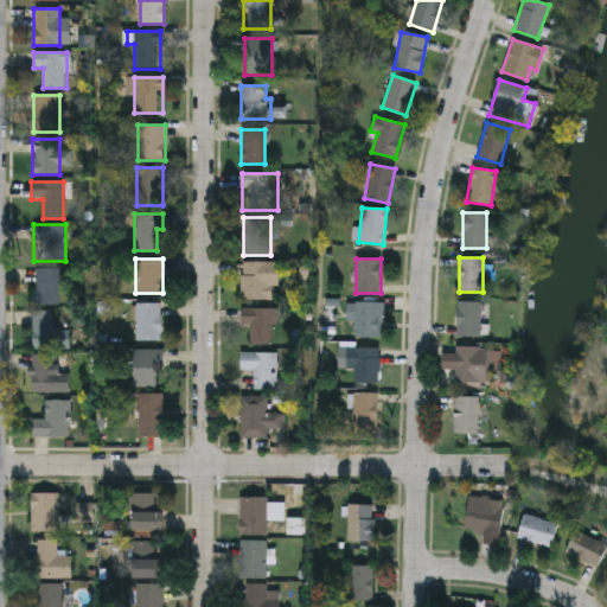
[(270,261),(270,299),(241,299),(241,261),(270,261)]
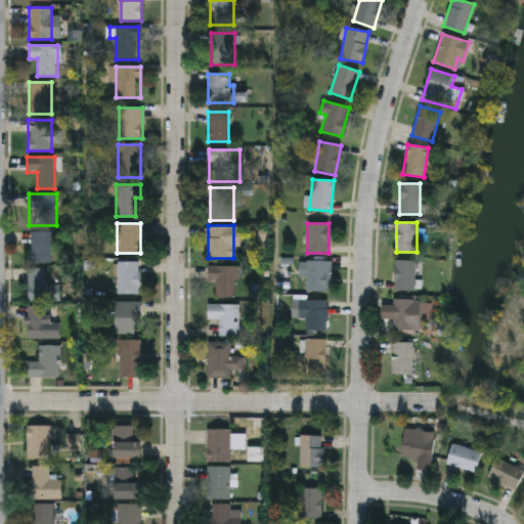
[(29,231),(50,231),(50,262),(29,262),(29,231)]
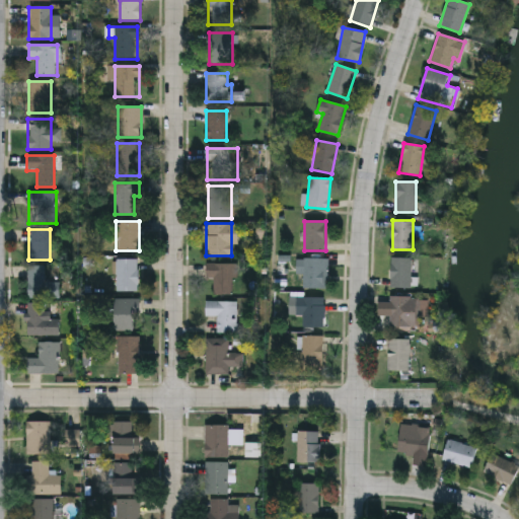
[(296,274),(296,257),(326,257),(326,288),(302,288),(302,274),(296,274)]
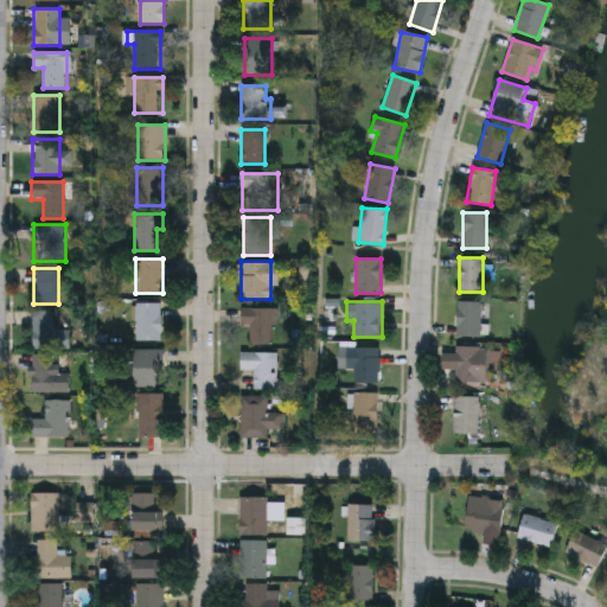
[(457,336),(457,301),(481,301),(481,336),(457,336)]
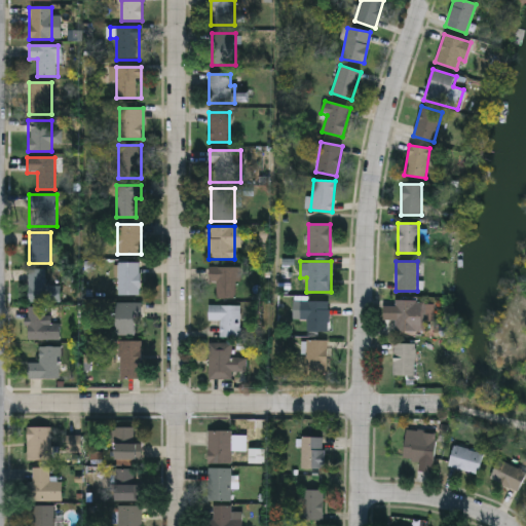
[(139,262),(139,295),(117,295),(117,262),(139,262)]
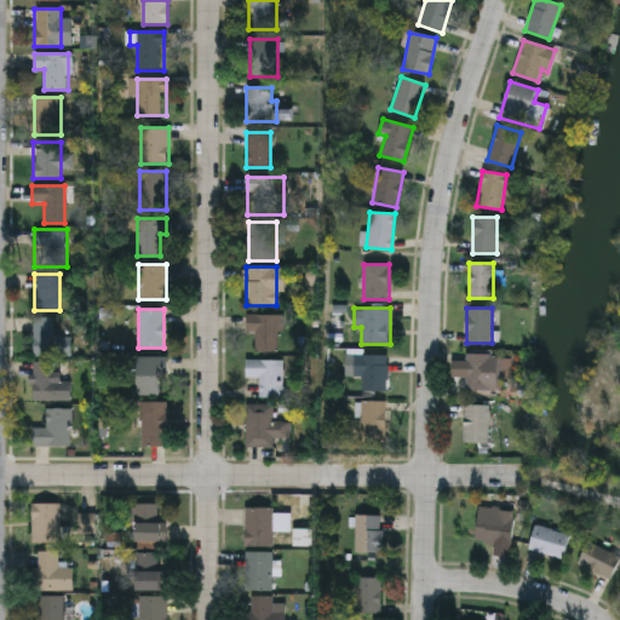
[(246,333),(246,314),(276,314),(276,351),(254,351),(254,333),(246,333)]
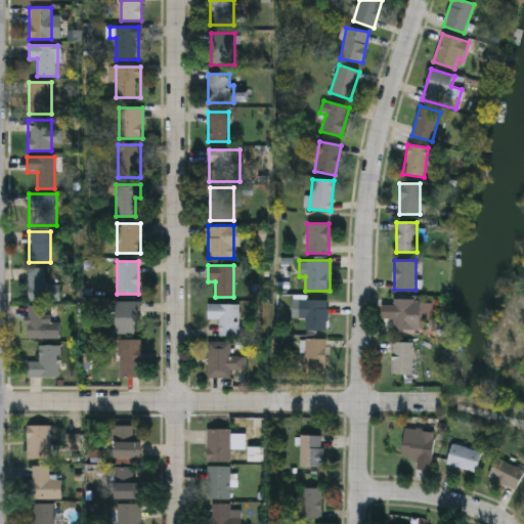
[(45,268),(45,301),(27,301),(27,268),(45,268)]
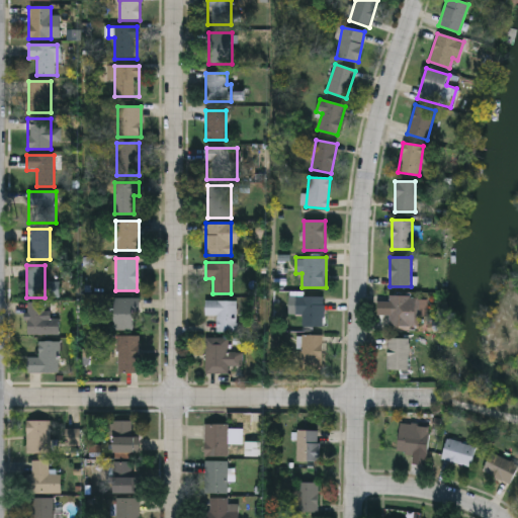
[(390,326),(390,295),(417,295),(417,326),(390,326)]
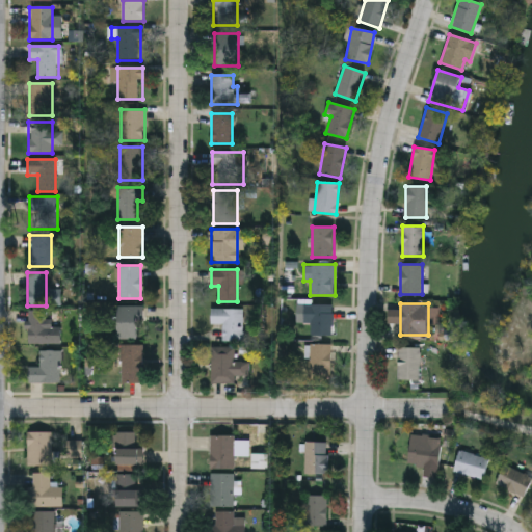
[(302,323),(302,304),(331,304),(331,335),(310,335),(310,323),(302,323)]
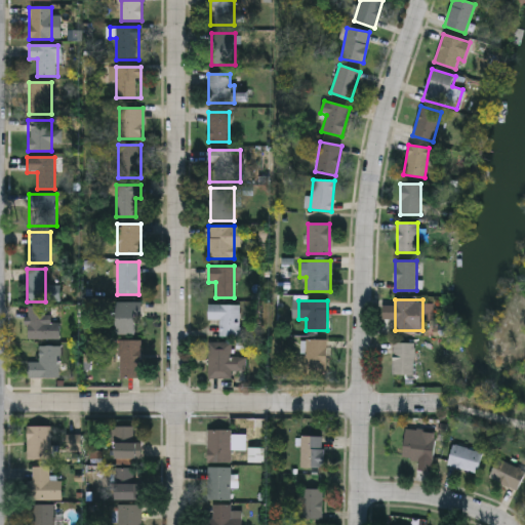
[(138,303),(138,330),(135,330),(135,334),(115,334),(115,303),(138,303)]
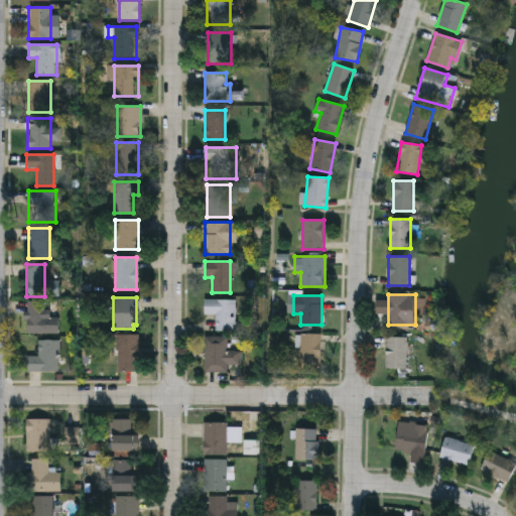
[(236,299),(236,331),(216,331),(216,314),(204,314),(204,299),(236,299)]
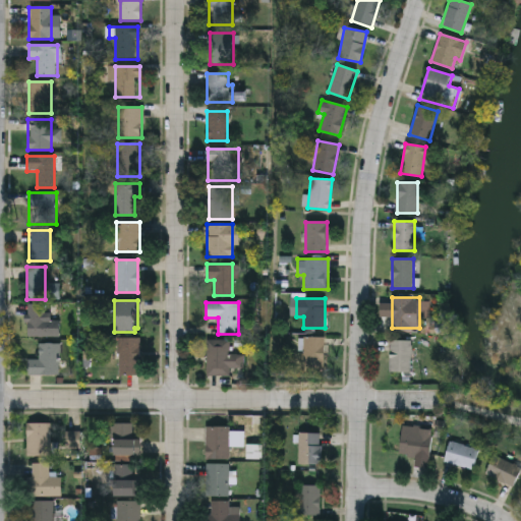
[(59,337),(26,337),(26,304),(45,304),(45,320),(59,320),(59,337)]
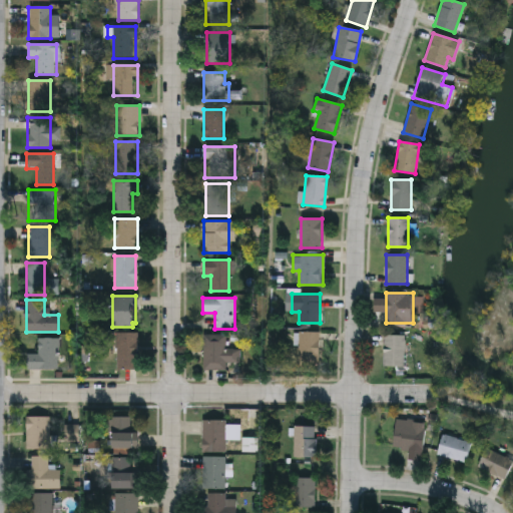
[(318,332),(318,365),(298,365),(298,332),(318,332)]
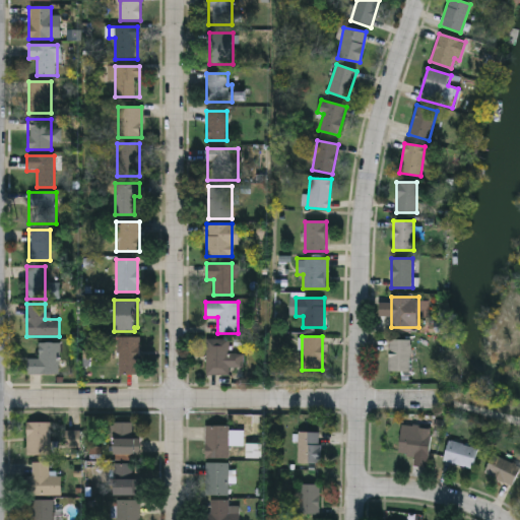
[(118,374),(118,337),(139,337),(139,374),(118,374)]
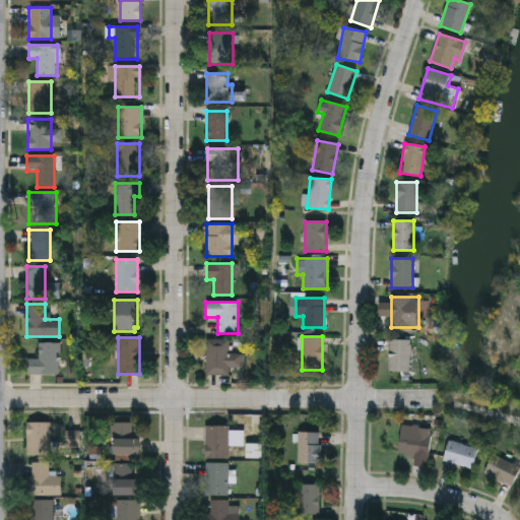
[(230,368),(230,375),(205,375),(205,339),(229,339),(229,353),(242,353),(242,368),(230,368)]
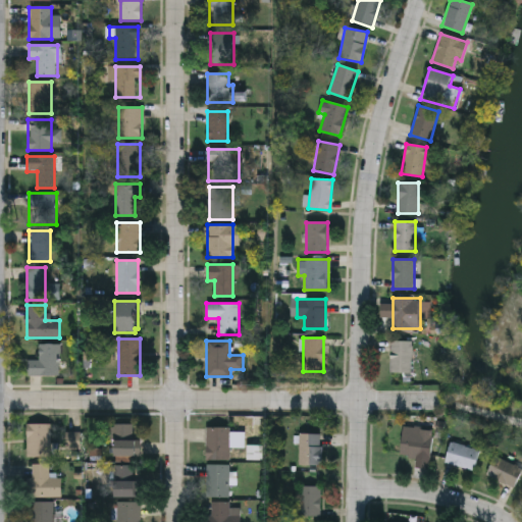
[(412,372),(389,372),(389,341),(412,341),(412,372)]
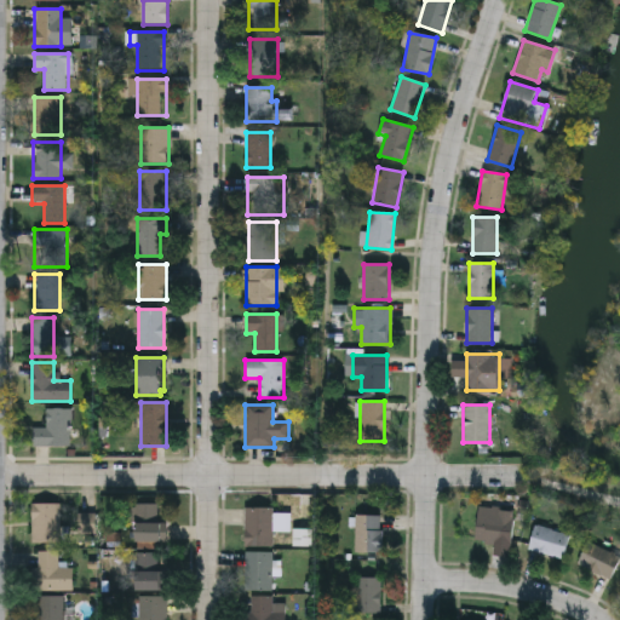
[(33,428),(45,428),(45,408),(70,408),(70,446),(33,446),(33,428)]
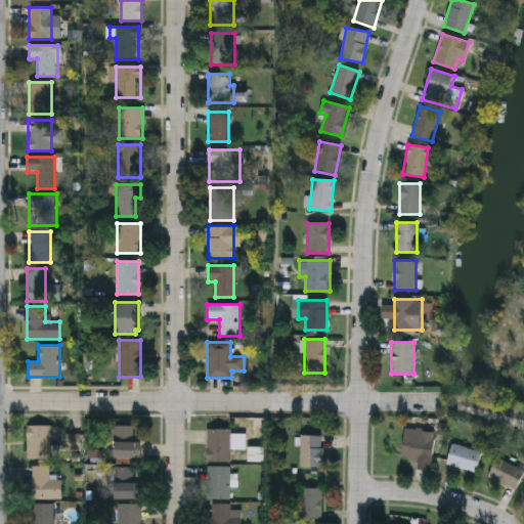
[(49,457),(27,457),(27,425),(49,425),(49,457)]
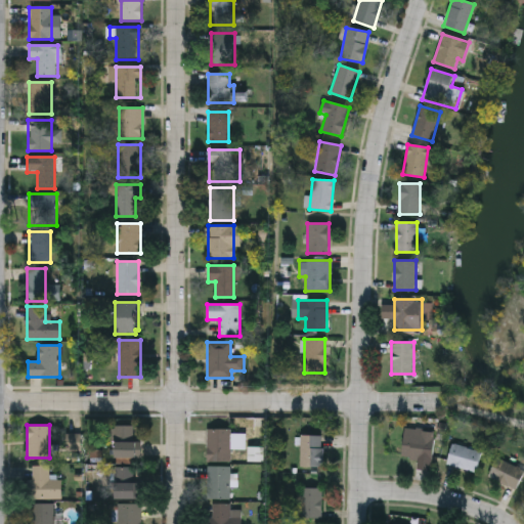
[(113,425),(135,425),(135,457),(113,457),(113,425)]
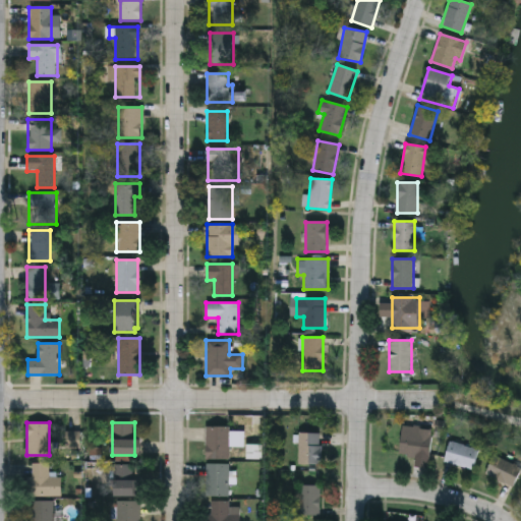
[(229,458),(206,458),(205,425),(230,424),(230,441),(236,441),(236,432),(243,432),(243,445),(229,445),(229,458)]
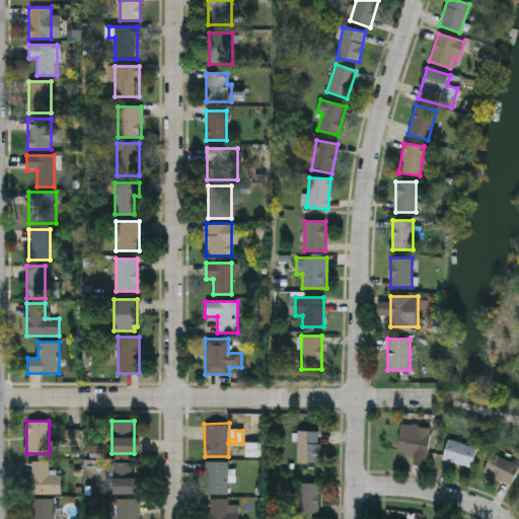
[(429,425),(429,454),(398,454),(399,424),(429,425)]
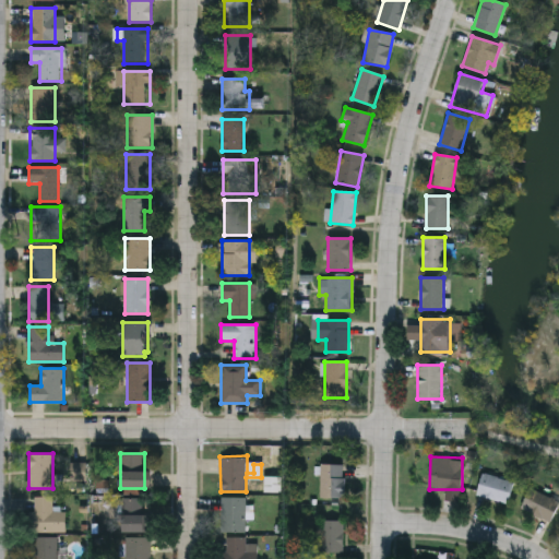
[(344,463),(344,498),(319,497),(320,463),(344,463)]
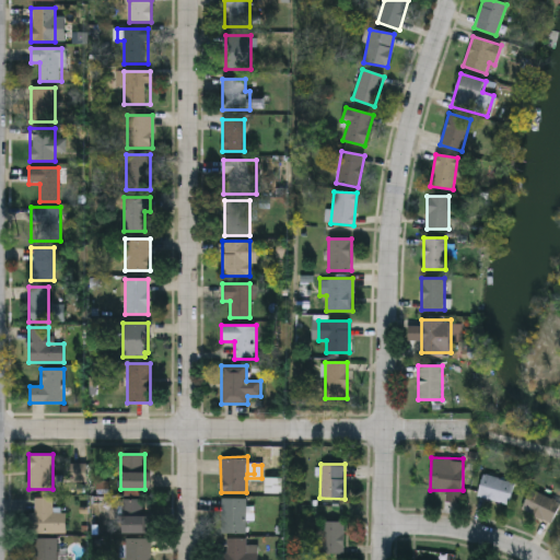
[(508,504),(477,494),(483,473),(515,482),(508,504)]
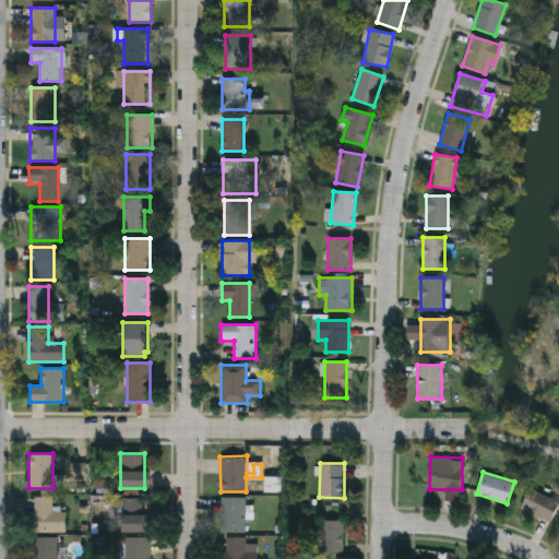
[(558,499),(558,502),(551,521),(521,508),(530,487),(558,499)]
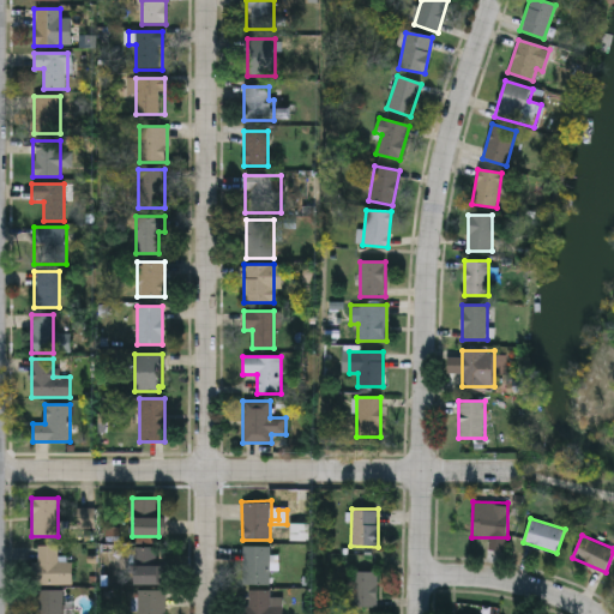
[(71,583),(36,583),(36,545),(56,545),(56,559),(71,559),(71,583)]
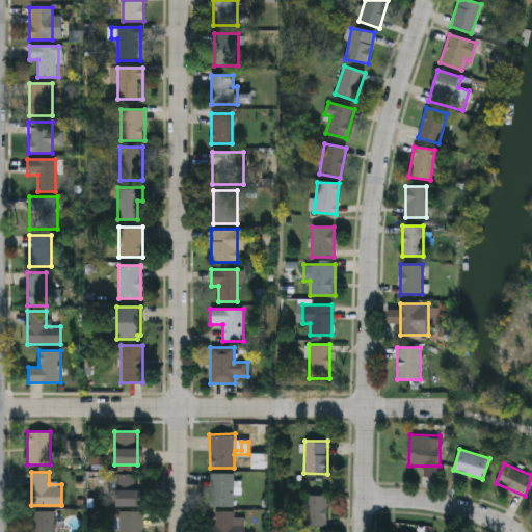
[(234,472),(234,505),(211,505),(211,472),(234,472)]
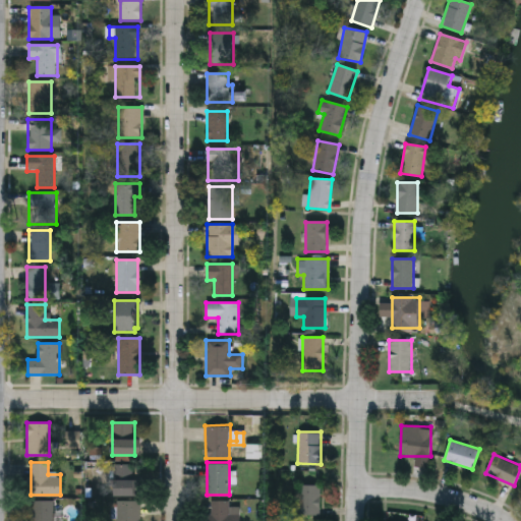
[(139,495),(113,495),(113,464),(139,464),(139,495)]
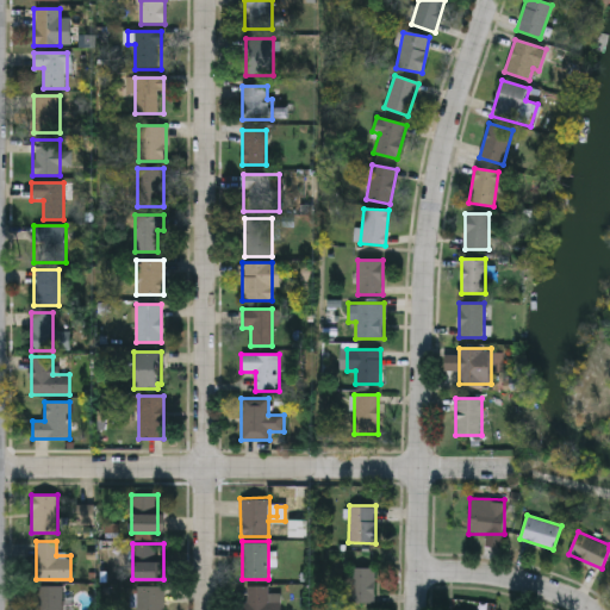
[(374,602),(350,602),(350,567),(374,567),(374,602)]
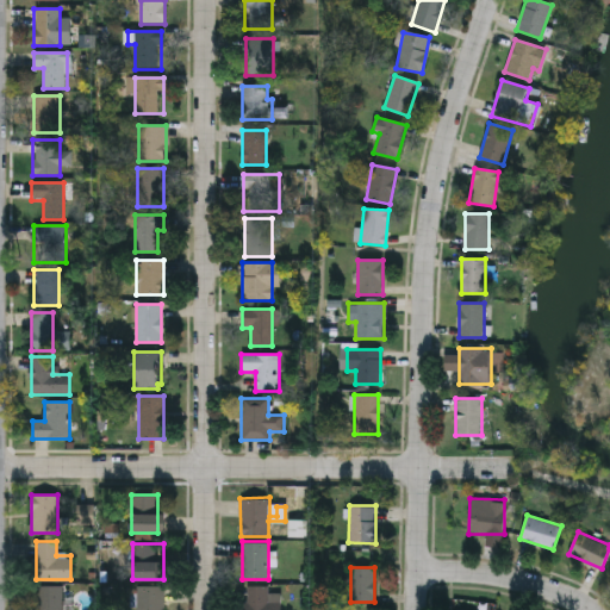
[(62,609),(33,609),(33,585),(62,585),(62,609)]
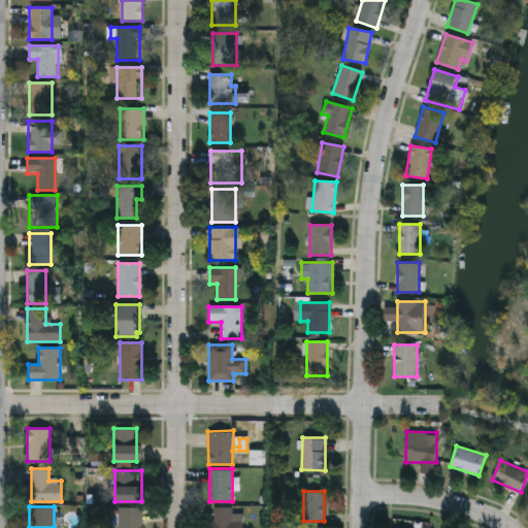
[(116,527),(116,506),(141,506),(141,527),(116,527)]
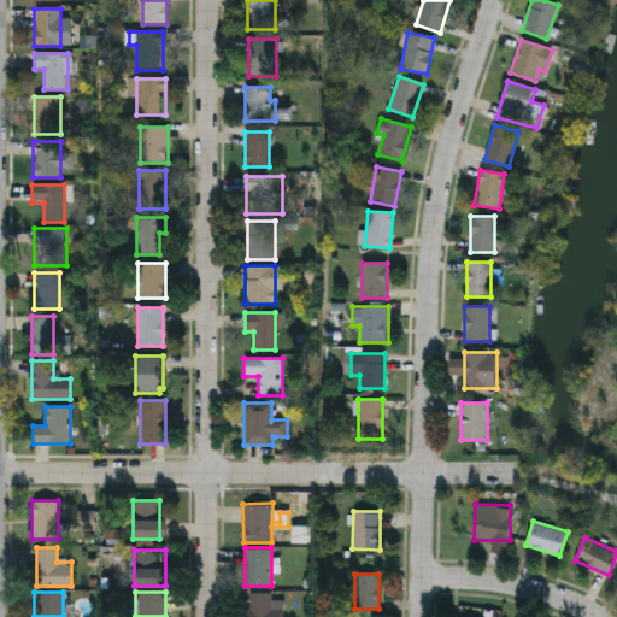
[(285,616),(246,616),(246,593),(285,593),(285,616)]
